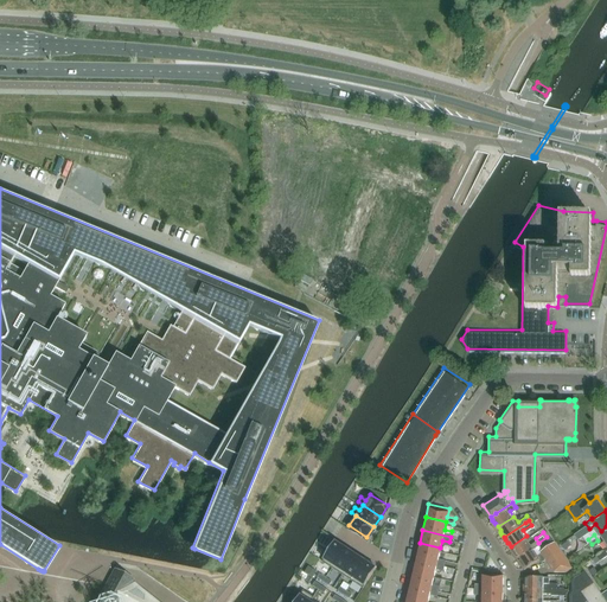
[(517,555),(518,556),(534,545),(534,546),(538,543),(536,538),(531,542),(526,536),(511,546),(513,550),(513,551),(515,555),(517,555)]
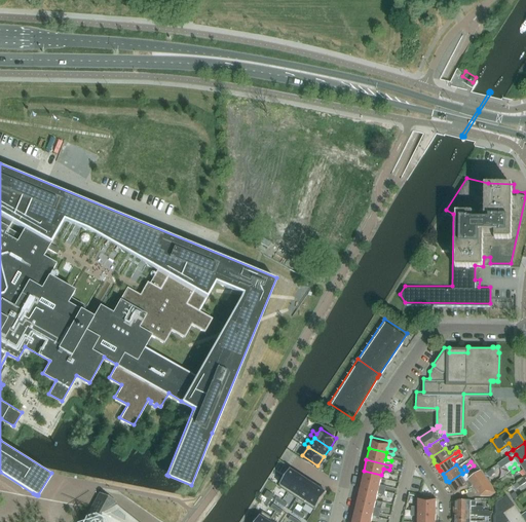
[(290,465),(278,483),(288,489),(299,472),(290,465)]
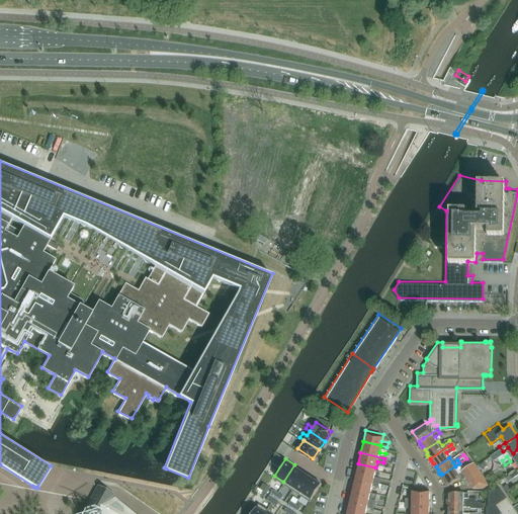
[(472,485),(483,485),(489,482),(472,459),(467,463),(461,467),(466,475),(472,485)]
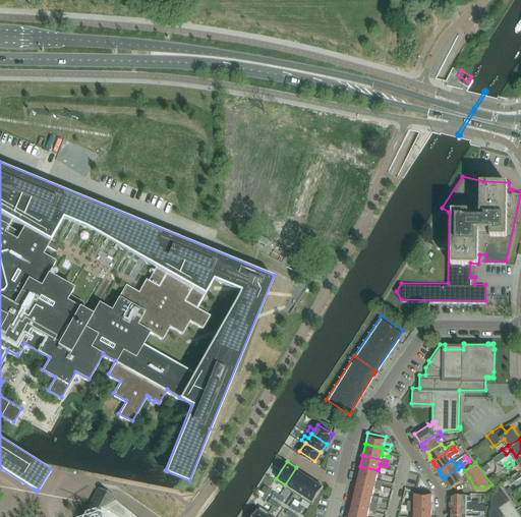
[(382,482),(383,478),(377,476),(378,470),(360,466),(357,476),(382,482)]
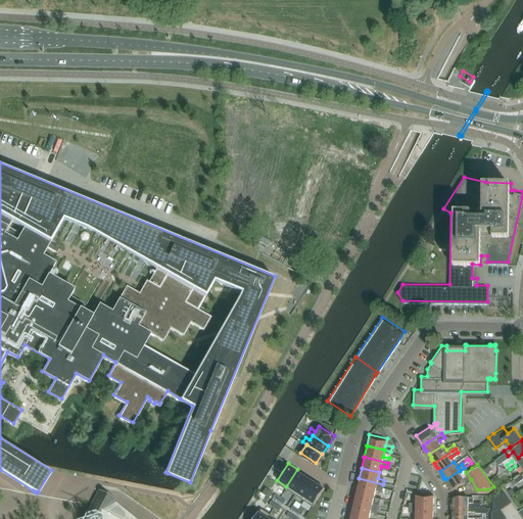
[(297,469),(286,486),(295,491),(306,474),(297,469)]
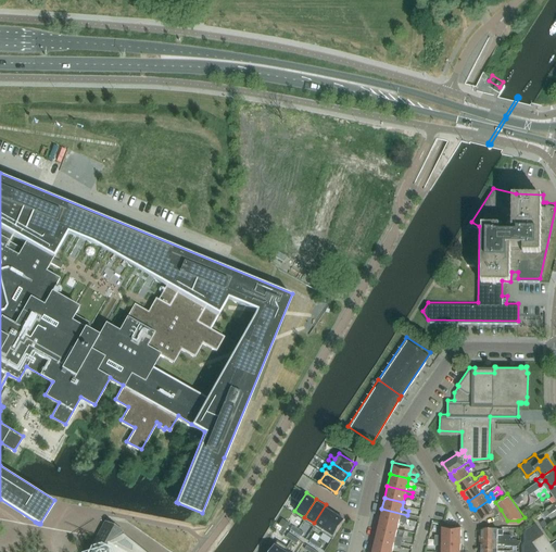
[(551,511),(555,506),(555,499),(546,505),(550,511),(551,511)]
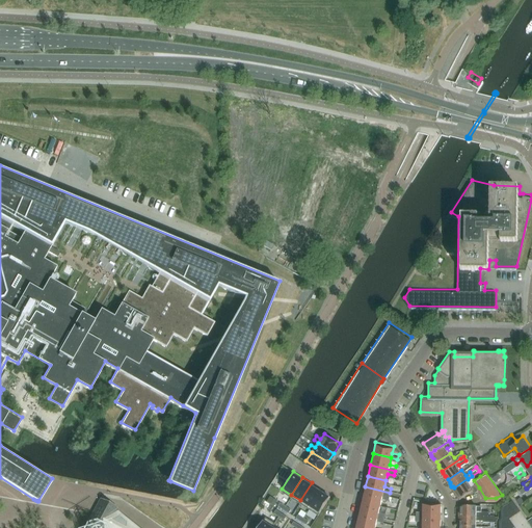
[(458,495),(459,496),(473,487),(475,490),(479,487),(474,480),(473,480),(474,481),(471,483),(468,479),(468,478),(454,487),(456,491),(455,492),(457,495),(458,495)]
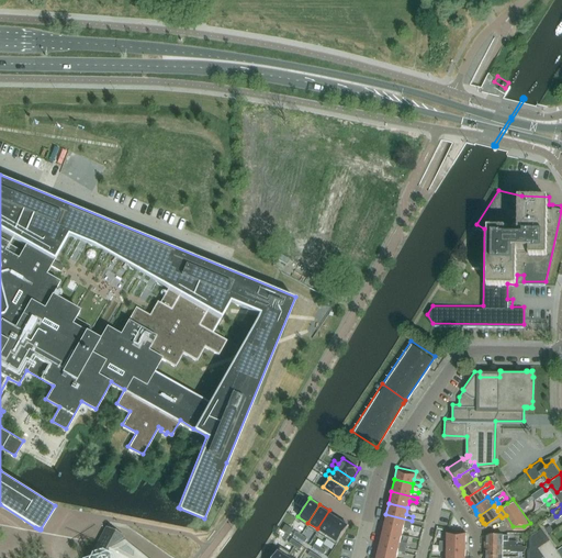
[(329,510),(317,528),(326,535),(338,516),(329,510)]
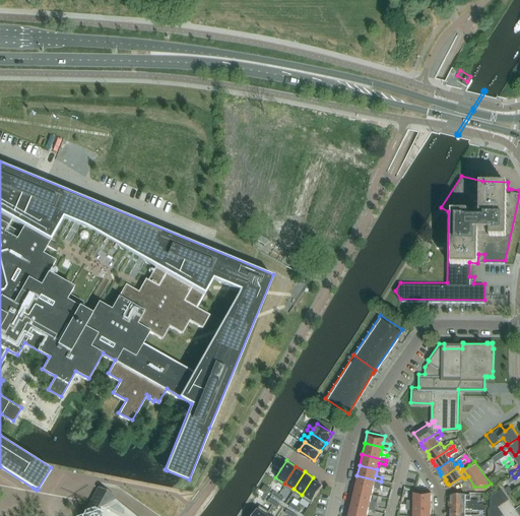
[(372,491),(374,485),(380,486),(381,481),(356,475),(354,487),(372,491)]
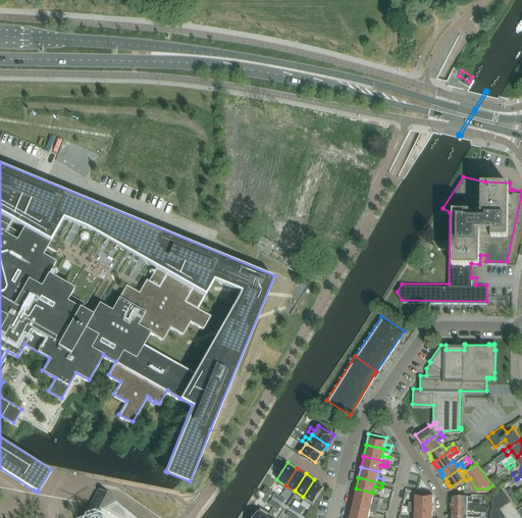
[(314,479),(303,497),(312,502),(312,503),(323,485),(314,479)]
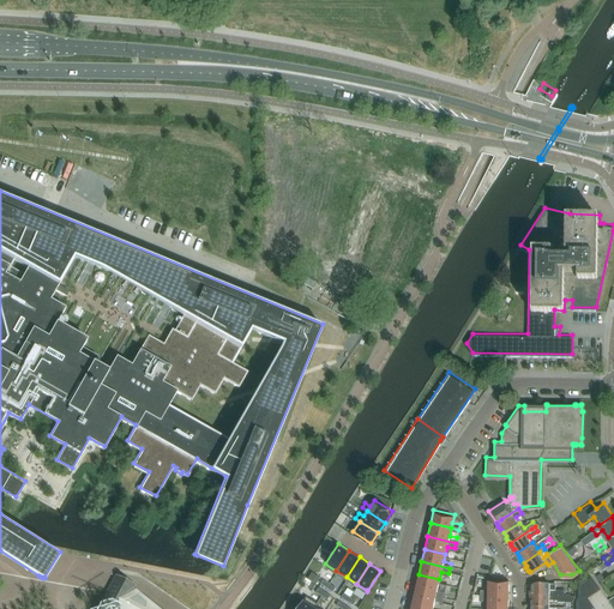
[(100,601),(102,602),(98,607),(97,608),(163,608),(143,592),(143,591),(133,584),(136,582),(115,571),(100,601)]
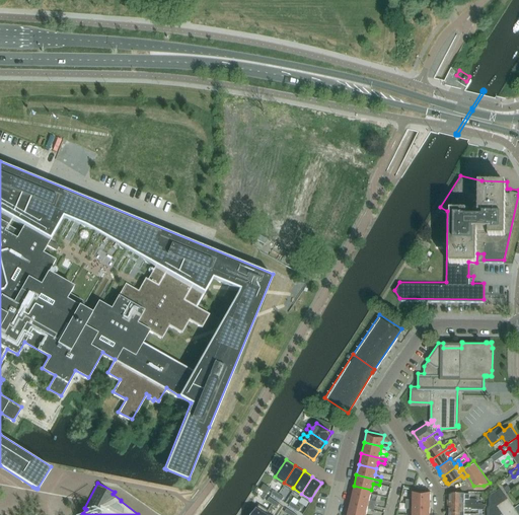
[(375,502),(376,498),(370,497),(371,490),(354,486),(351,497),(375,502)]
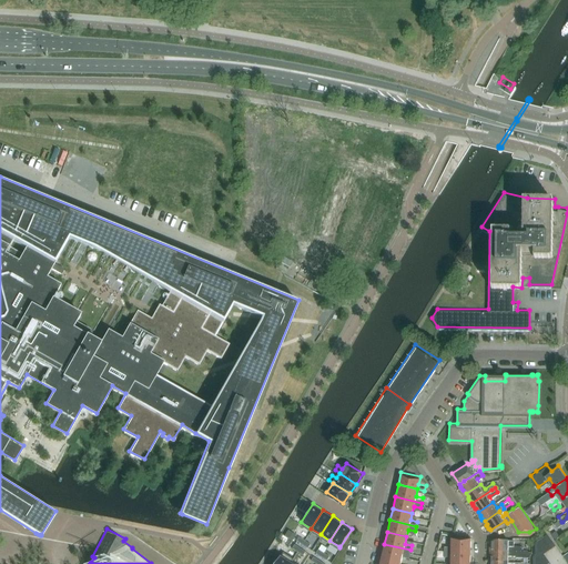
[(556,543),(547,532),(541,535),(550,546),(556,543)]
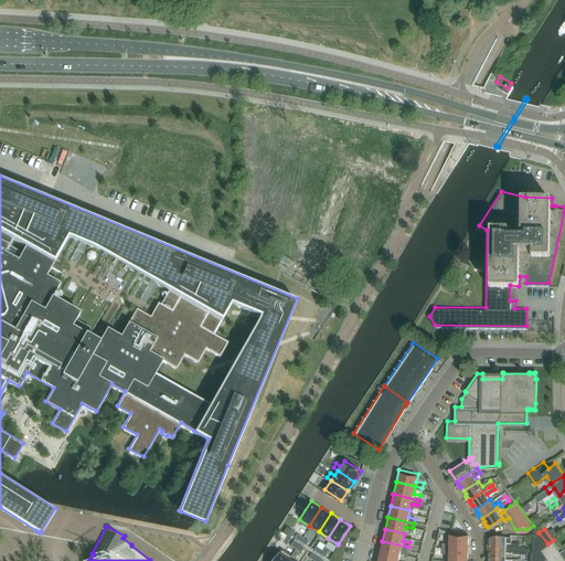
[(547,543),(539,532),(533,536),(542,548),(547,543)]
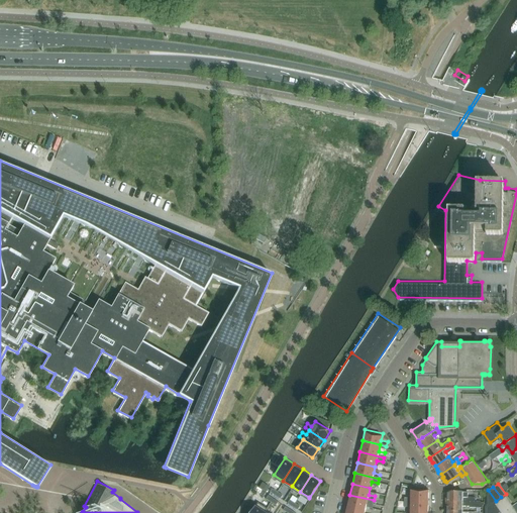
[(428,500),(429,488),(411,488),(411,495),(404,495),(404,499),(428,500)]
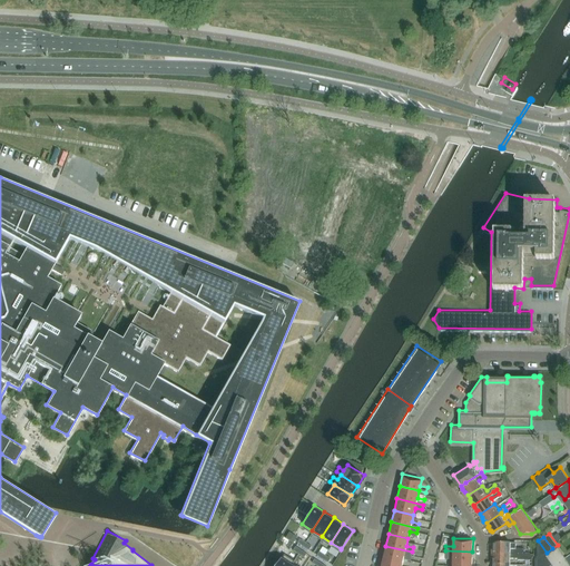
[(510,545),(510,539),(493,539),(493,540),(492,540),(491,547),(492,547),(492,550),(523,552),(523,550),(523,545),(510,545)]
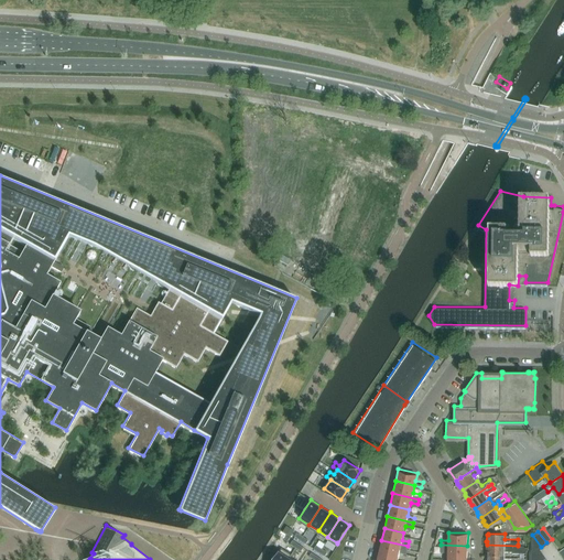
[(541,547),(532,535),(531,536),(531,544),(529,550),(529,559),(531,559),(543,551),(540,547),(541,547)]
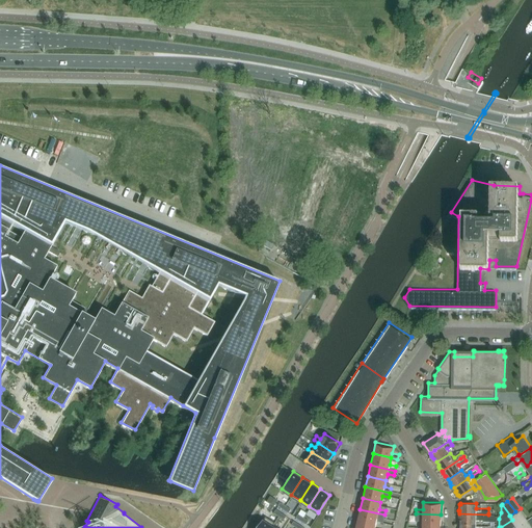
[(375,525),(377,518),(383,520),(384,515),(360,509),(357,521),(375,525)]
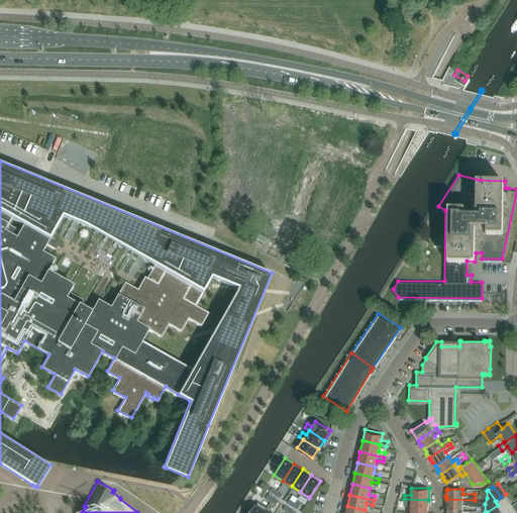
[(257,499),(248,512),(261,512),(267,505),(257,499)]
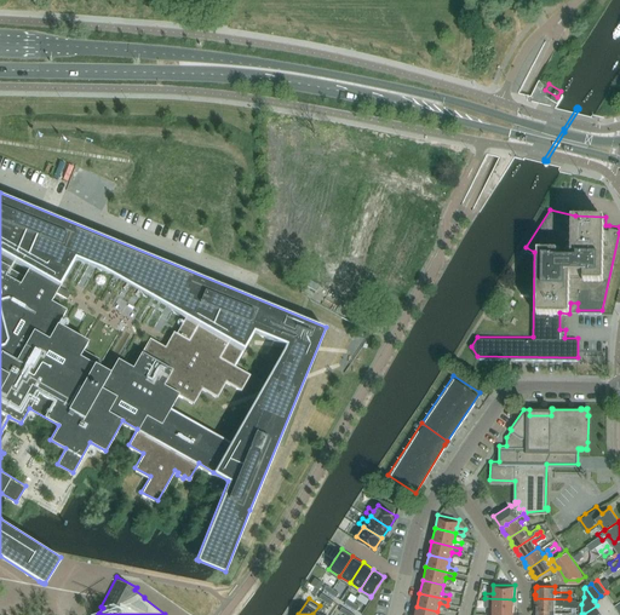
[(484,598),(484,604),(492,604),(492,611),(514,613),(514,599),(484,598)]
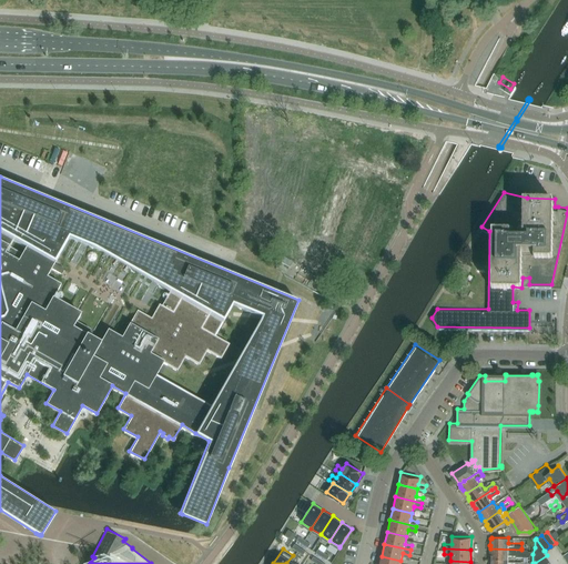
[(521,550),(490,549),(490,552),(489,551),(489,557),(490,559),(508,560),(508,553),(516,553),(516,554),(530,554),(530,553),(533,549),(521,549),(521,550)]
